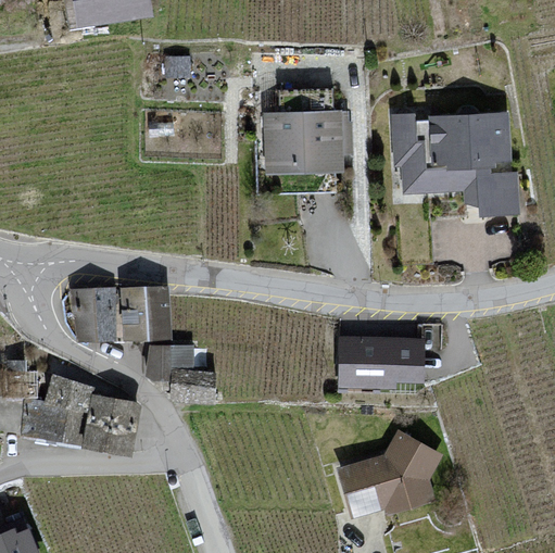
[(73,0),(77,27),(150,16),(147,0),(73,0)]
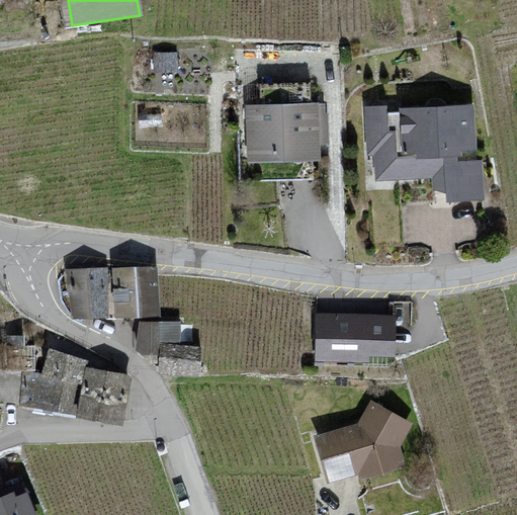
[(318,104),(245,104),(245,161),(319,161),(318,104)]
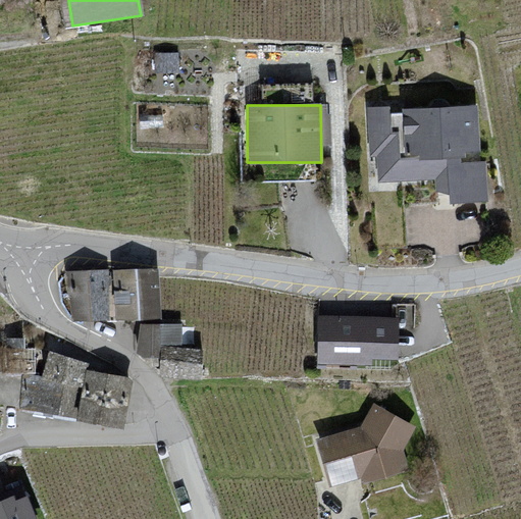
[(479,106),(368,109),(370,192),(450,190),(451,202),(486,201),(485,164),(463,164),(463,157),(480,156),(479,106)]
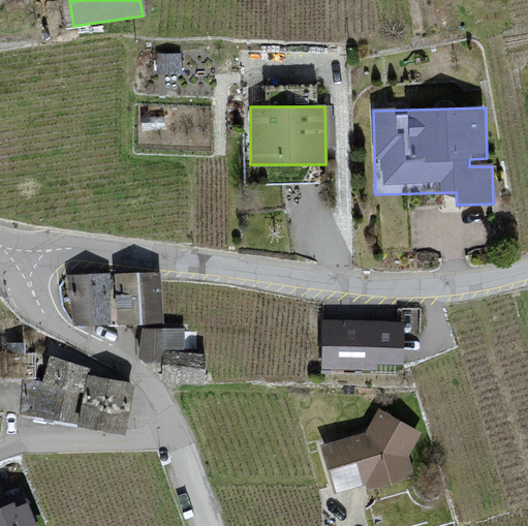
[(161,268),(116,270),(119,320),(142,319),(163,318),(161,268)]
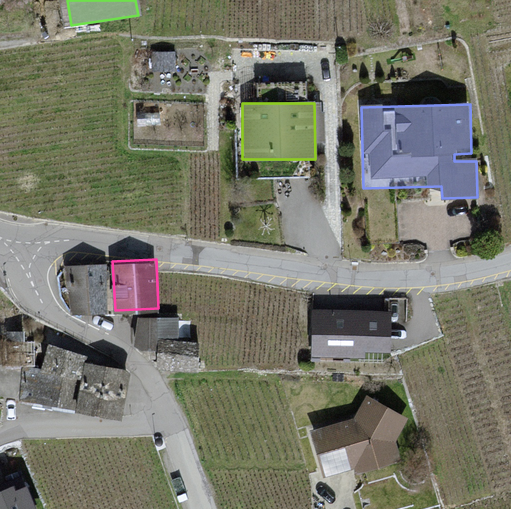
[(106,260),(67,263),(71,311),(110,308),(106,260)]
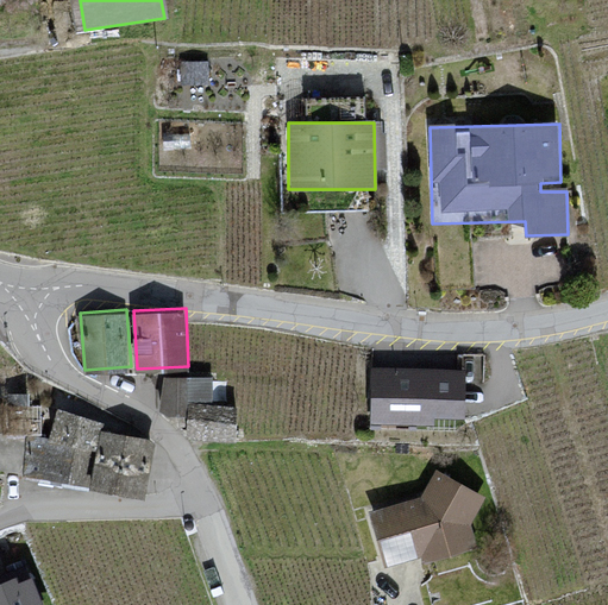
[(458,364),(365,364),(365,424),(428,424),(428,416),(458,416),(458,364)]
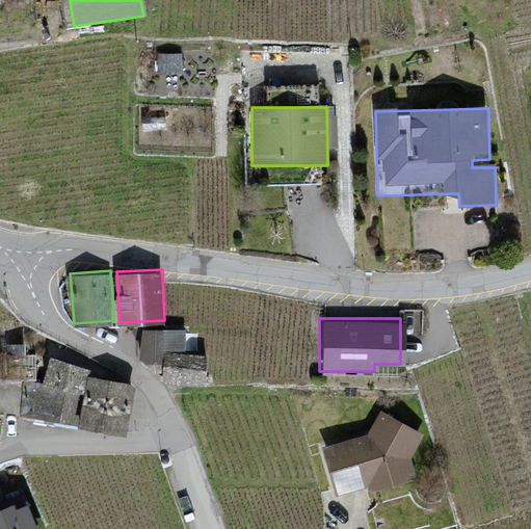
[(166,350),(187,352),(186,327),(145,326),(141,353),(150,360),(166,360),(166,350)]
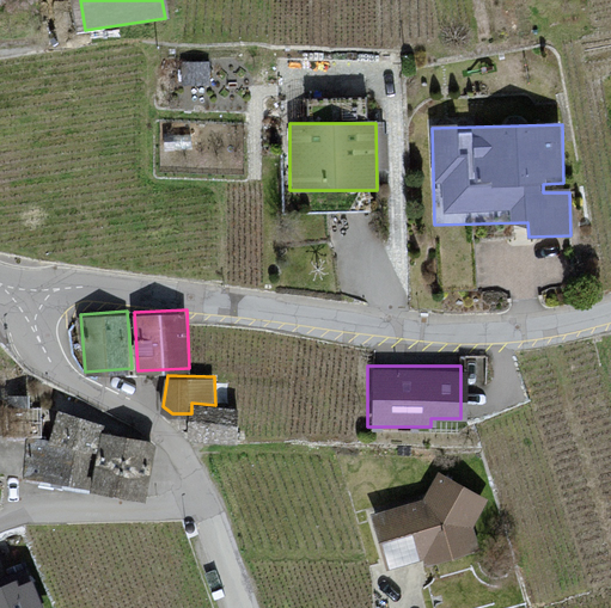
[(215,405),(191,403),(191,413),(189,434),(234,438),(238,406),(215,405)]
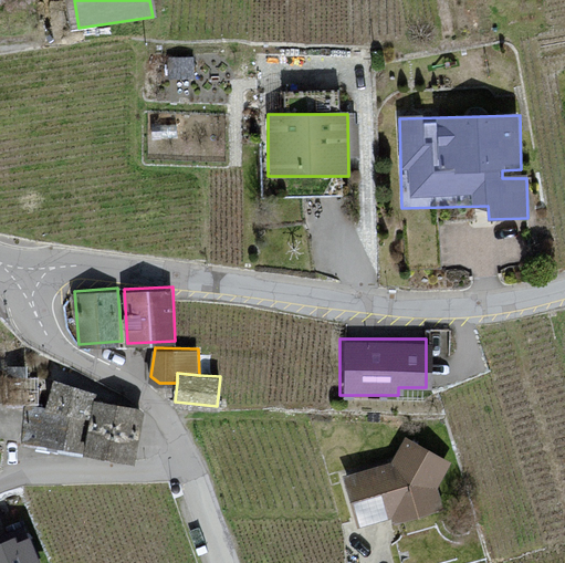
[(97,394),(52,379),(44,407),(25,408),(24,445),(77,455),(95,402),(97,394)]
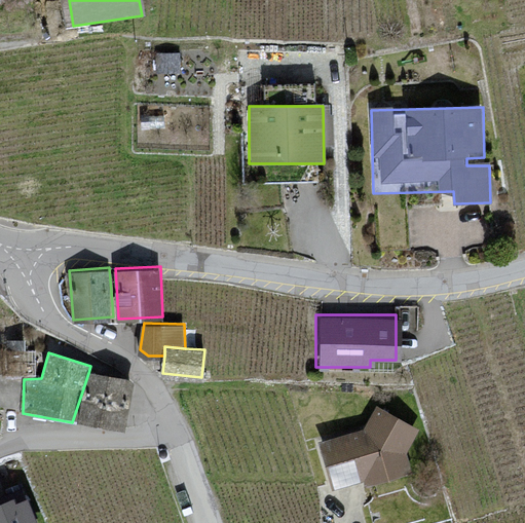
[(133,380),(88,373),(72,422),(124,430),(133,380)]
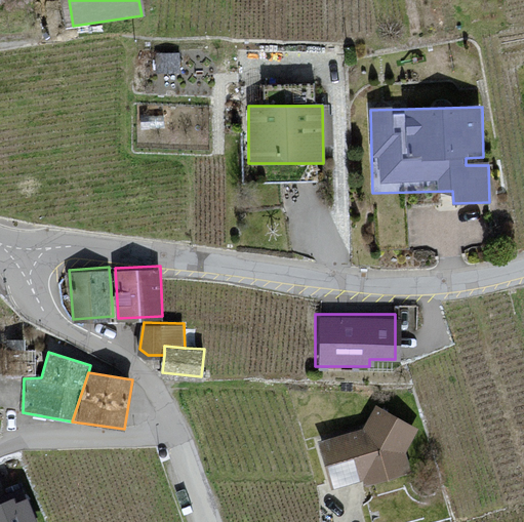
[(419,429),(375,405),(363,428),(320,440),(329,488),(361,480),(371,485),(410,473),(405,453),(419,429)]
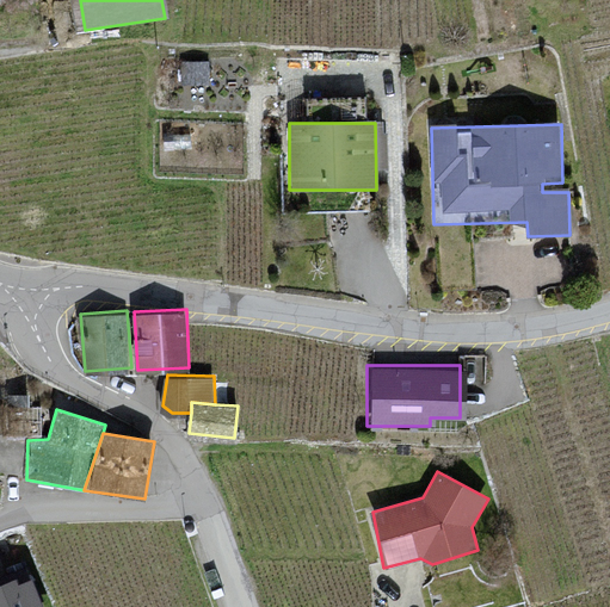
[(0,581),(0,606),(47,606),(34,575),(20,580),(18,574),(0,581)]
